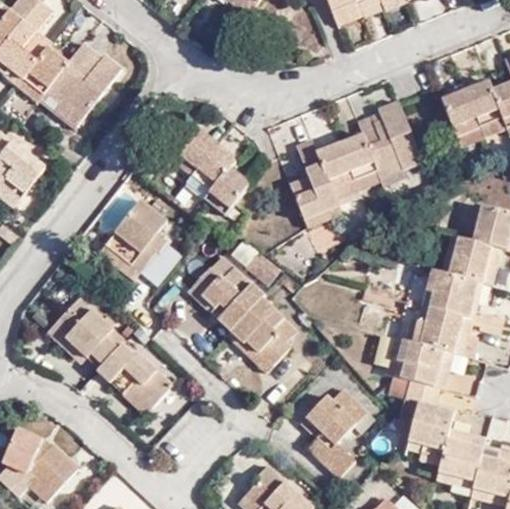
[(0,47),(37,0),(16,0),(9,9),(0,2),(0,47)]
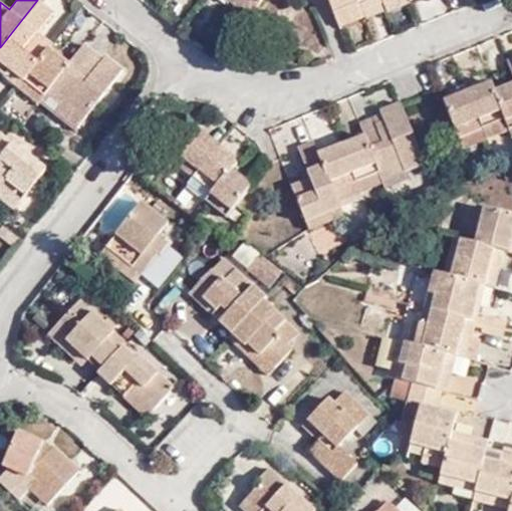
[(52,10),(39,0),(37,0),(0,47),(0,72),(2,74),(6,68),(21,79),(23,78),(47,47),(32,35),(36,30),(52,10)]
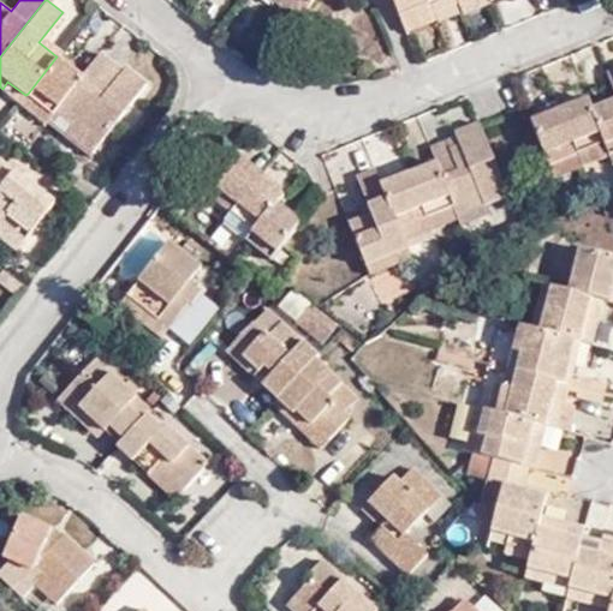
[(272,0),(296,19),(303,10),(290,0),(272,0)]
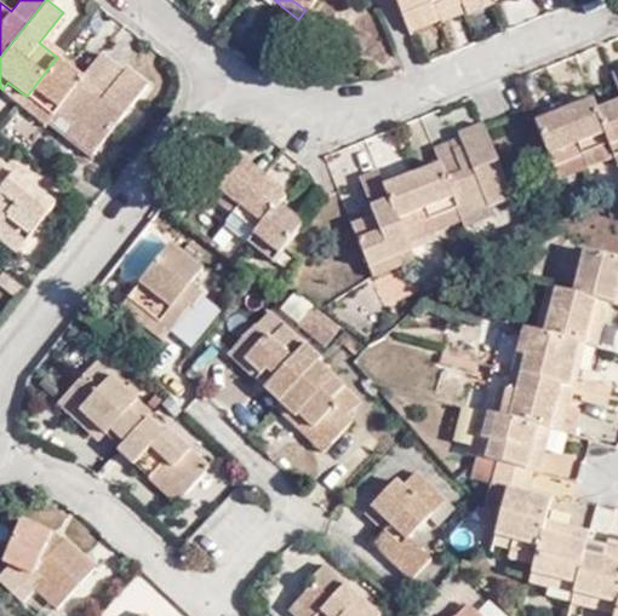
[(292,0),(305,10),(313,0),(292,0)]
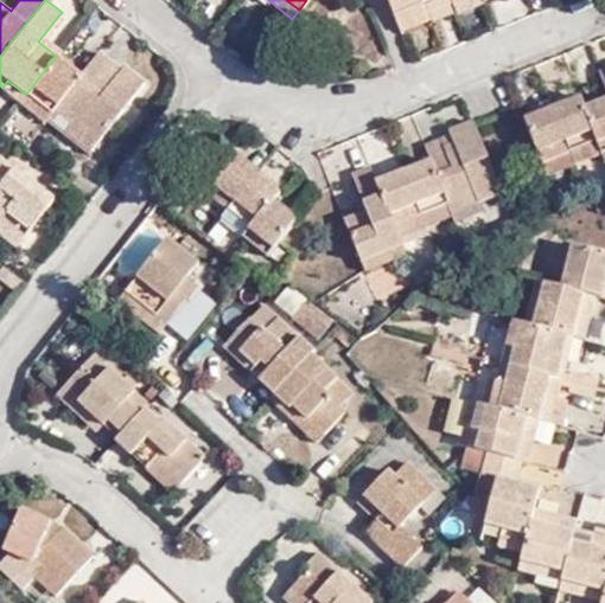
[(386,0),(395,23),(425,10),(421,0),(386,0)]
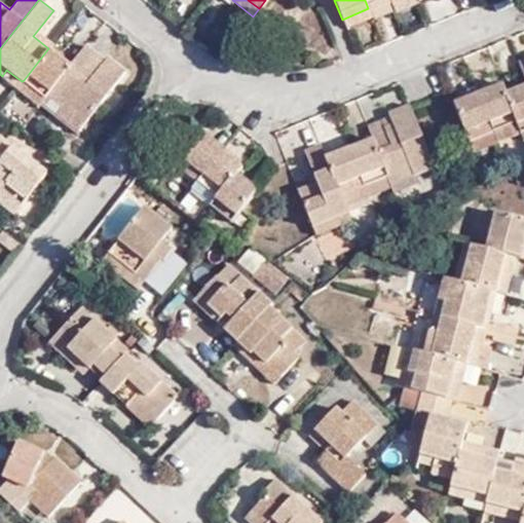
[(365,0),(368,8),(368,10),(390,0),(365,0)]
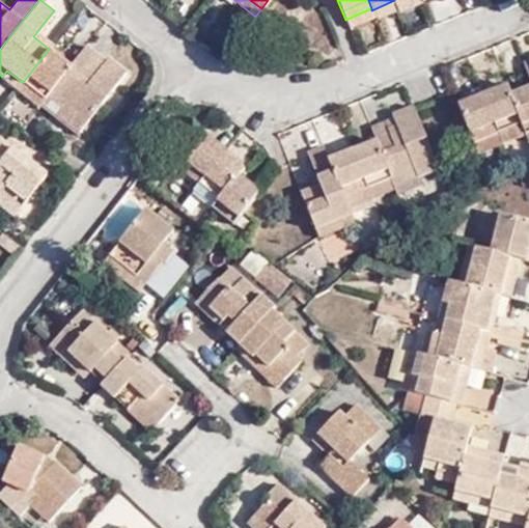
[(394,0),(397,10),(421,1),(423,0),(394,0)]
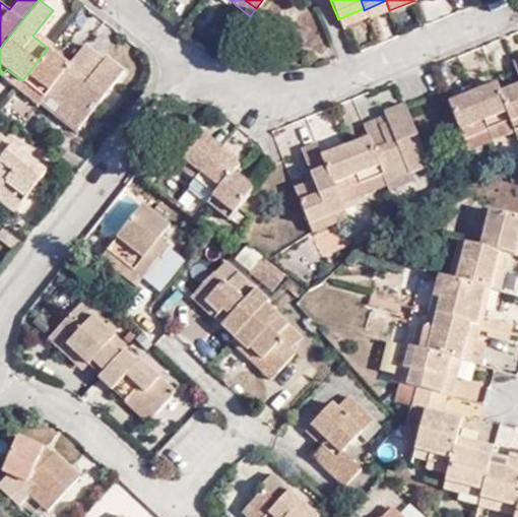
[(364,8),(338,19),(341,26),(367,16),(364,10),(364,8)]
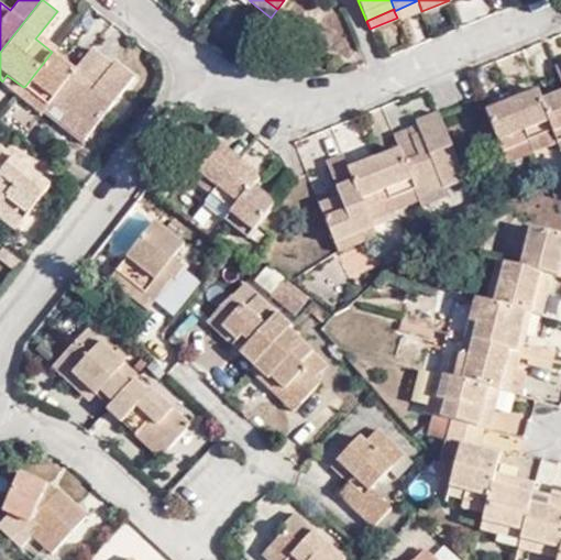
[(56,46),(40,33),(35,39),(52,52),(56,46)]
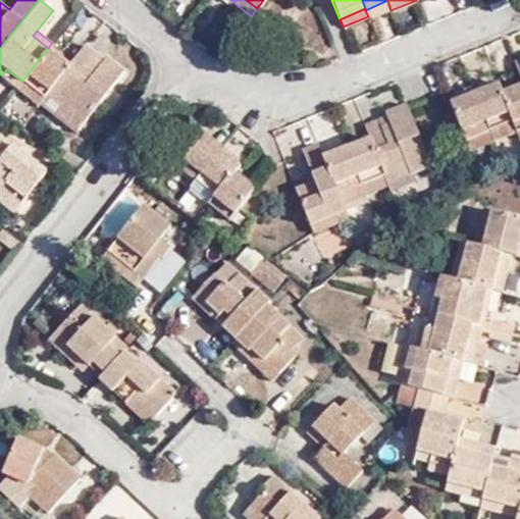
[(85,43),(68,64),(44,96),(41,100),(78,128),(124,68),(106,55),(104,58),(85,43)]
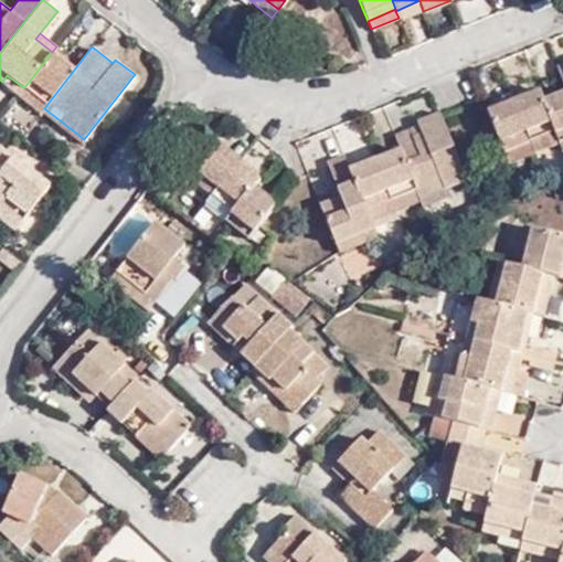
[(74,70),(52,52),(25,86),(48,104),(74,70)]
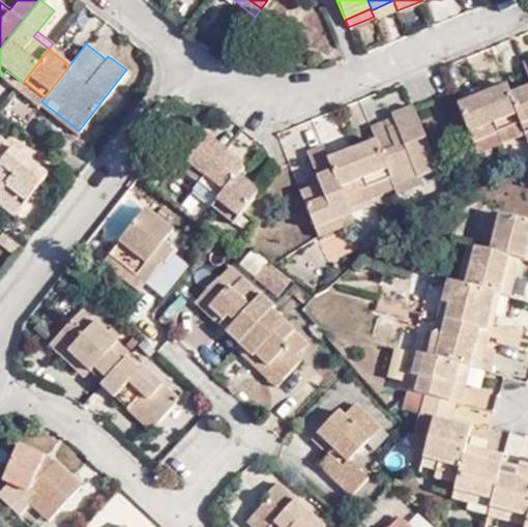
[(6,70),(2,77),(1,78),(17,89),(22,82),(6,70)]
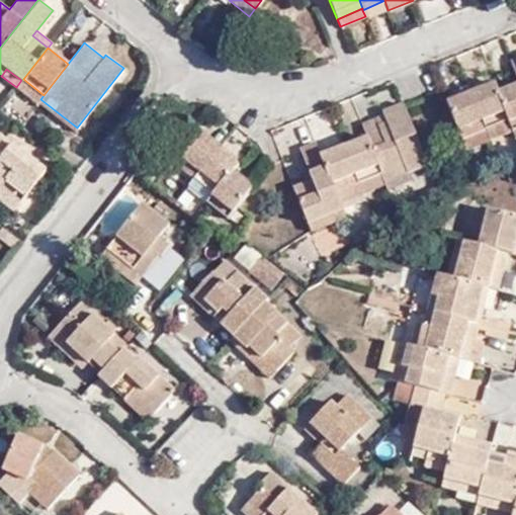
[(44,95),(23,79),(21,80),(16,87),(36,103),(37,102),(40,99),(44,95)]
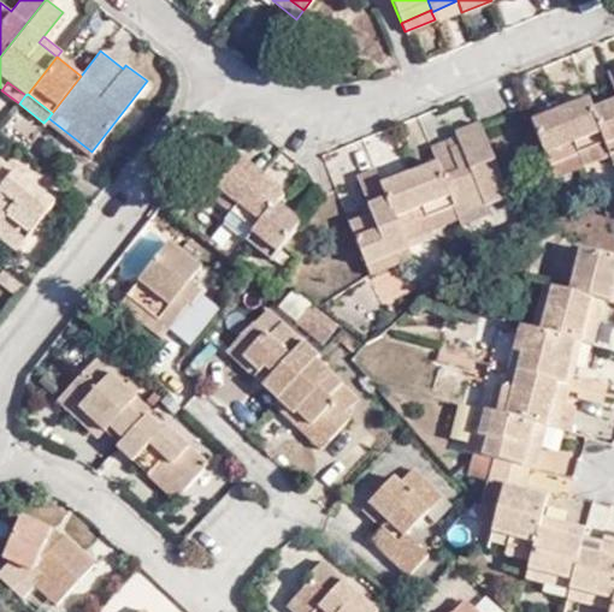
[(589,108),(592,107),(588,95),(559,107),(577,150),(602,140),(589,108)]
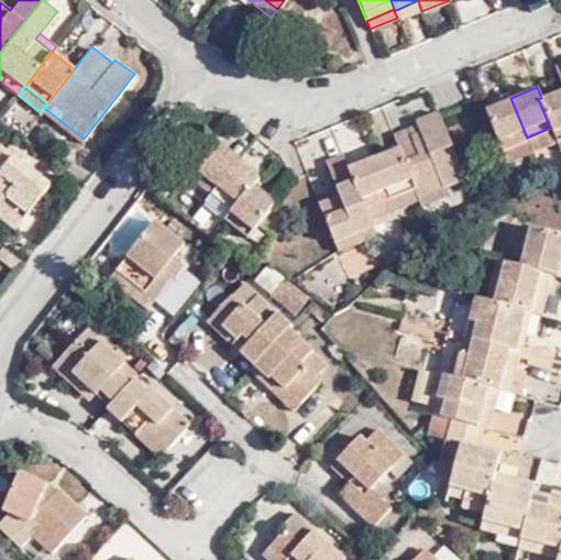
[(560,89),(541,98),(538,99),(550,128),(554,140),(560,136),(560,89)]
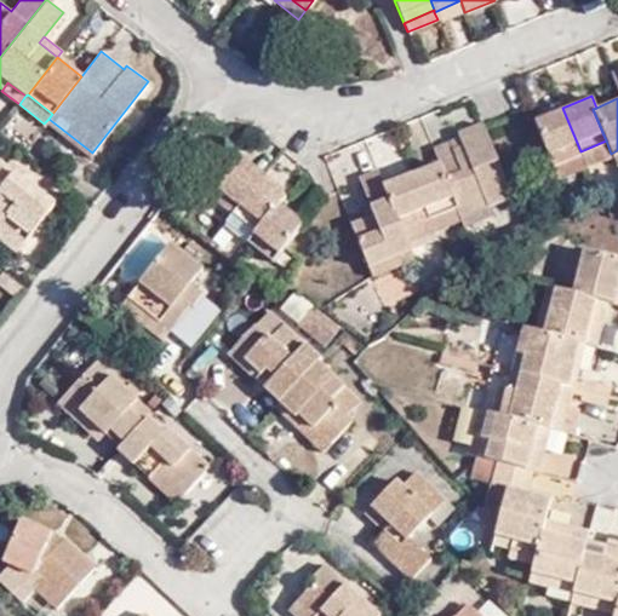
[(581,151),(562,108),(533,120),(556,177),(585,163),(581,151)]
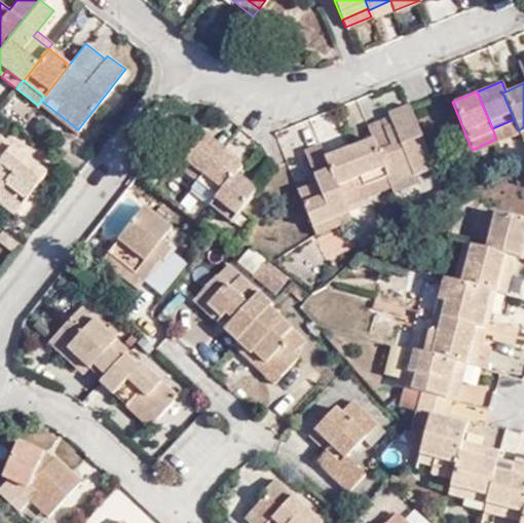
[(75,133),(78,129),(41,101),(38,104),(75,133)]
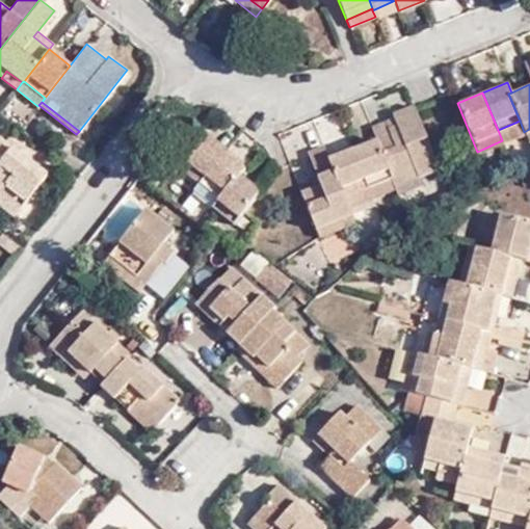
[(392,185),(417,176),(439,167),(414,104),(391,112),(393,116),(371,125),(376,138),(388,169),(386,169),(389,177),(392,185)]
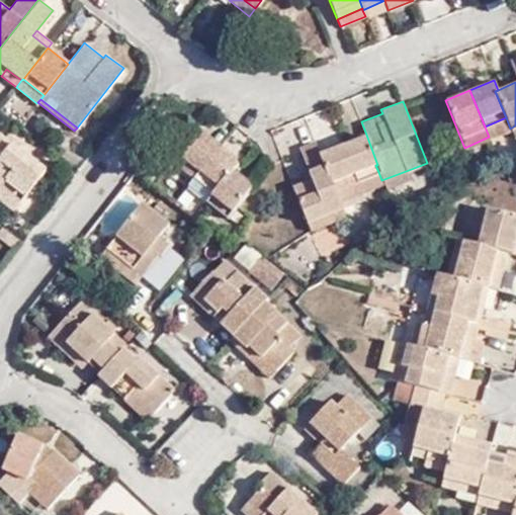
[(489,137),(510,129),(506,117),(485,126),(489,137)]
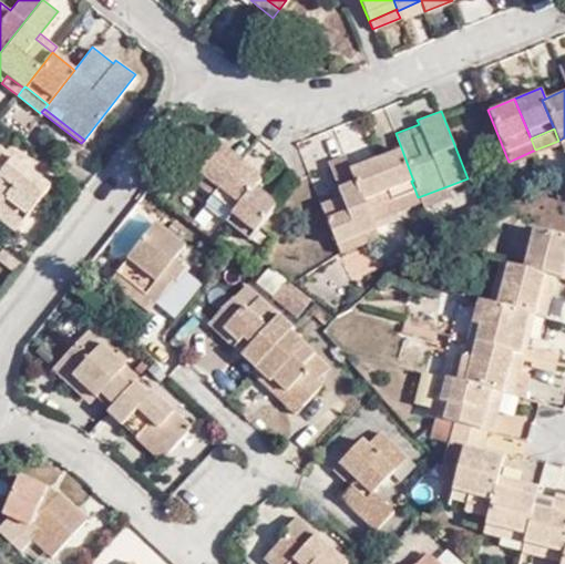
[(194,168),(217,187),(237,161),(215,142),(194,168)]
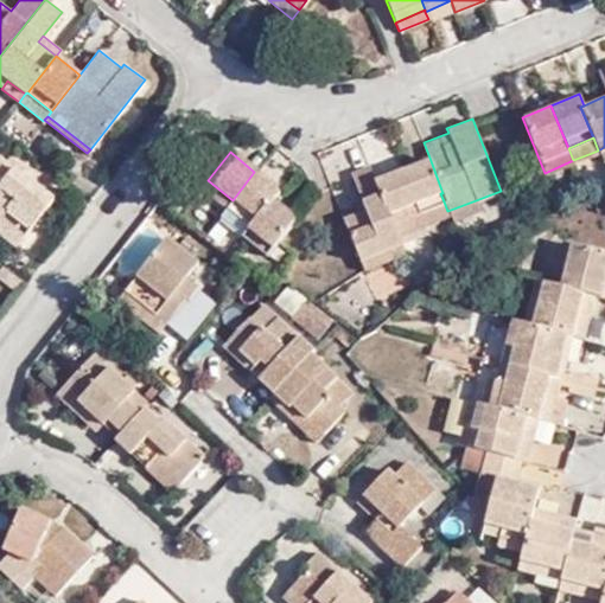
[(0,217),(1,218),(0,219),(0,236),(14,247),(52,198),(0,155),(0,217)]
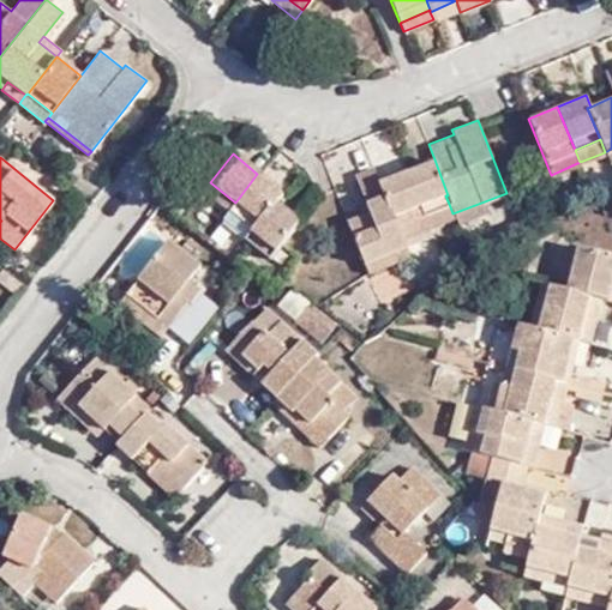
[(448,195),(435,159),(406,170),(424,213),(449,204),(445,195),(448,195)]
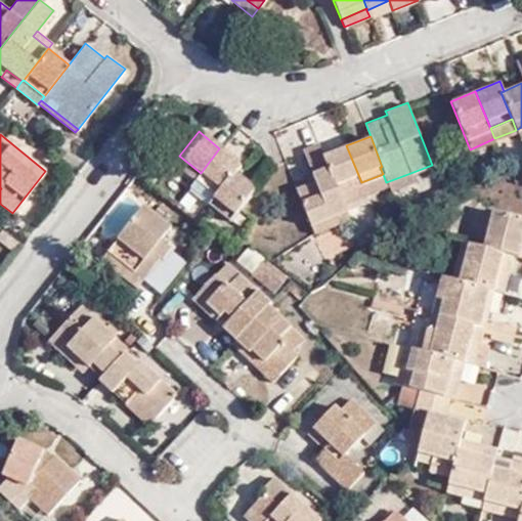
[(346,210),(339,191),(335,180),(334,180),(323,155),(317,141),(301,148),(310,171),(314,181),(307,184),(295,188),(309,225),(346,210)]
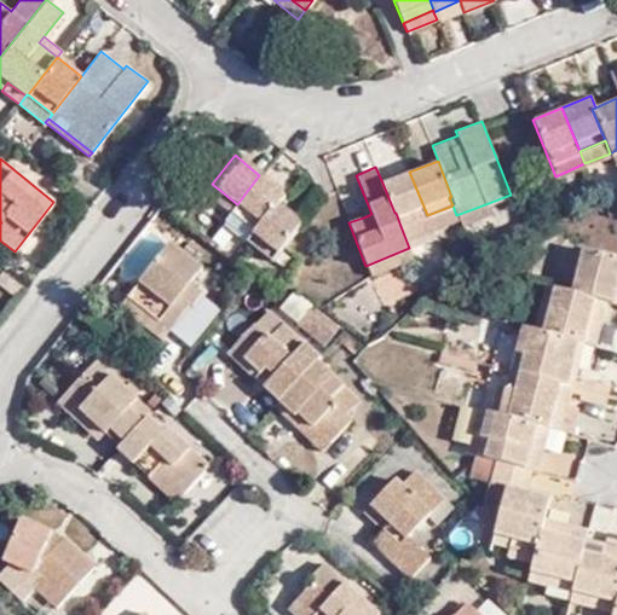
[(427,215),(409,172),(382,183),(395,213),(396,213),(401,226),(427,215)]
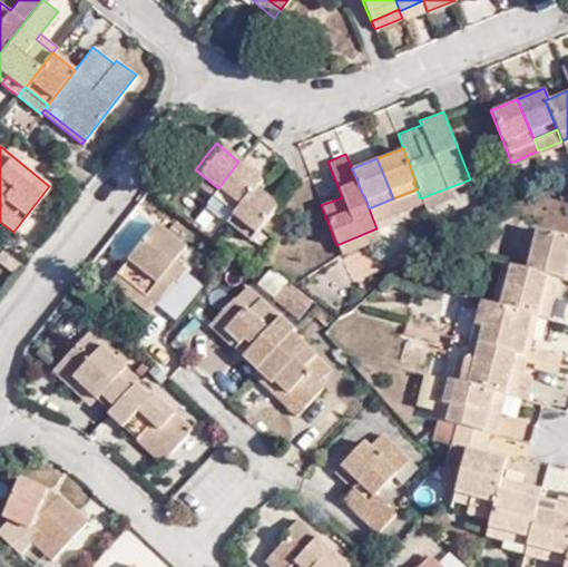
[(218,188),(238,204),(248,191),(252,193),(254,189),(262,179),(238,162),(218,188)]
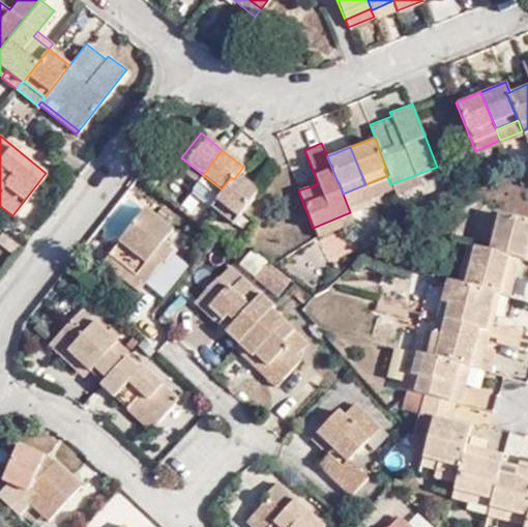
[(176,165),(198,181),(203,175),(181,157),(176,165)]
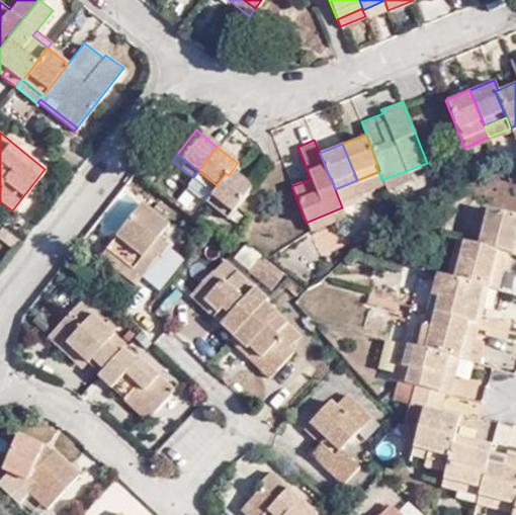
[(311,179),(307,169),(299,172),(304,182),(311,179)]
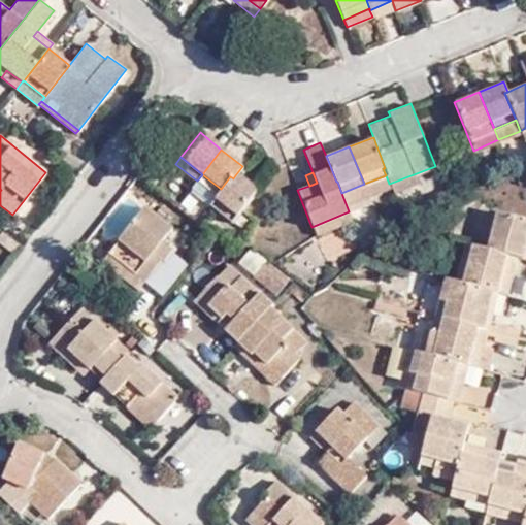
[(192,188),(209,202),(221,189),(202,174),(197,181),(192,188)]
